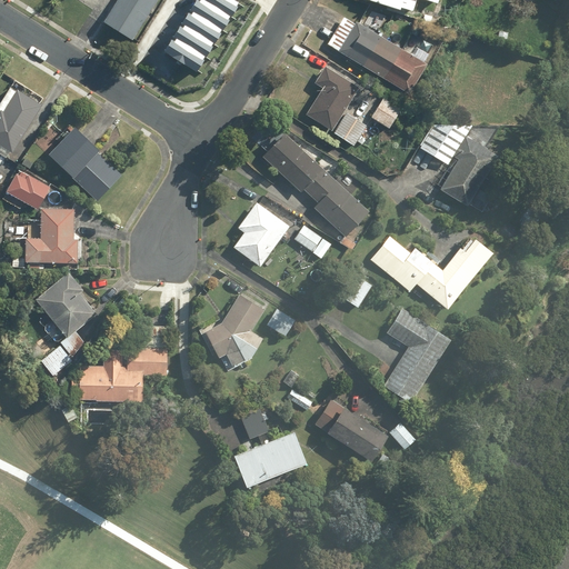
[(113,0),(99,22),(128,43),(157,0),(113,0)]
